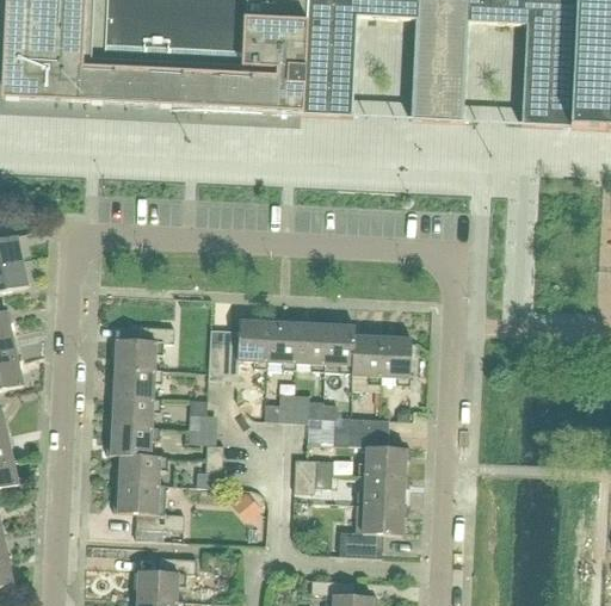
[(572,128),(610,129),(610,0),(5,0),(1,100),(300,115),(352,118),(357,18),(415,20),(411,121),(462,123),(467,23),(500,24),(525,25),(520,125),(572,128)]
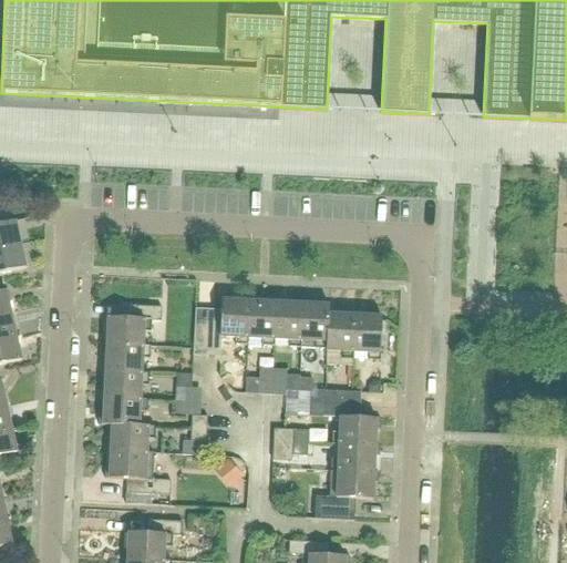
[(0,246),(21,242),(16,218),(0,222),(0,246)]
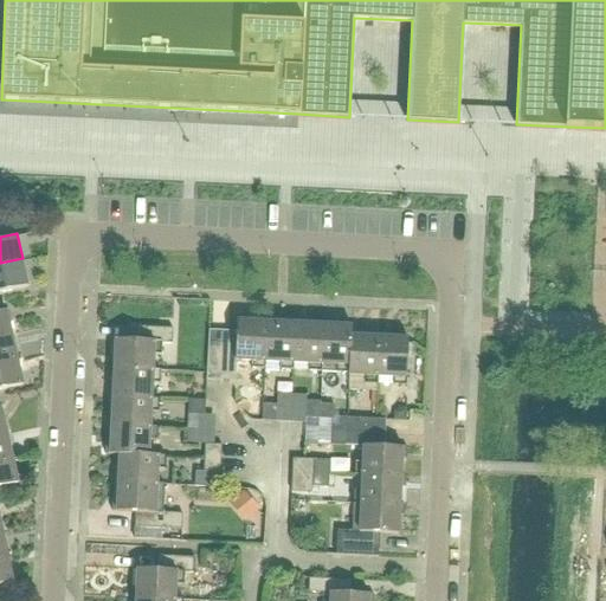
[(0,290),(28,284),(23,258),(0,263),(0,290)]
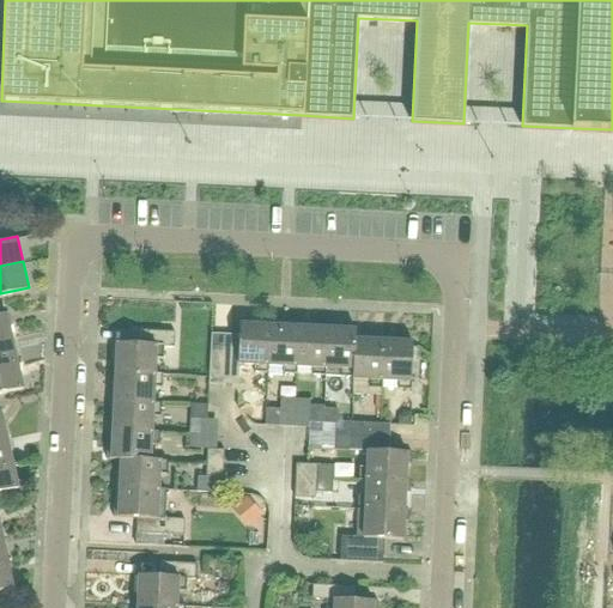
[(0,312),(0,339),(12,336),(7,311),(0,312)]
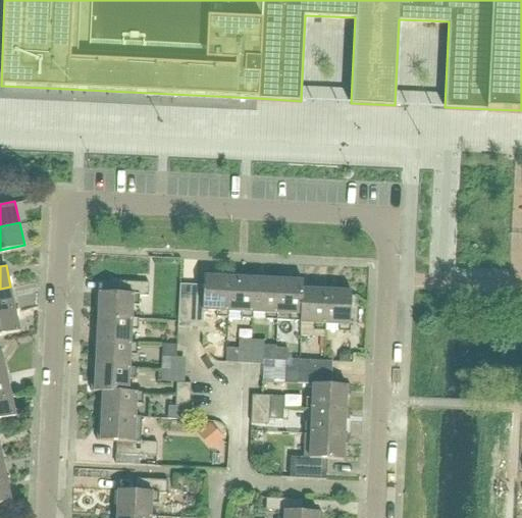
[(178,325),(203,326),(204,308),(217,309),(216,315),(227,316),(228,309),(227,309),(229,270),(228,275),(206,274),(206,270),(210,270),(210,269),(205,269),(204,282),(180,281),(178,325)]
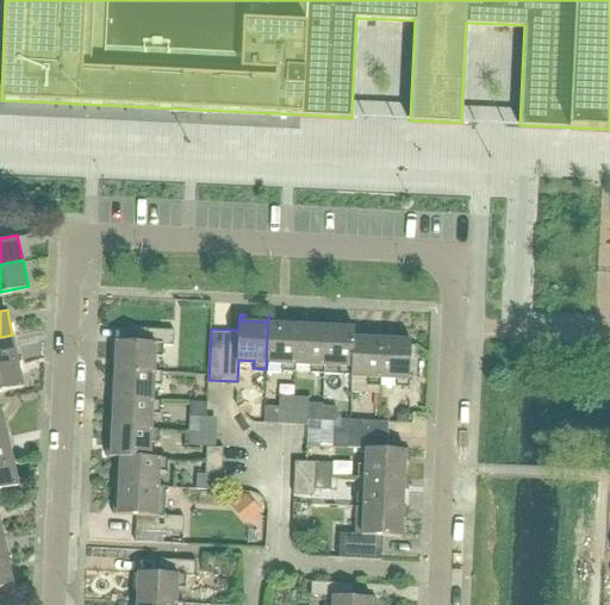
[(275,316),(268,316),(266,361),(267,361),(282,362),(281,370),(296,370),(296,363),(294,363),(297,317),(296,323),(268,322),(269,317),(275,318),(275,316)]
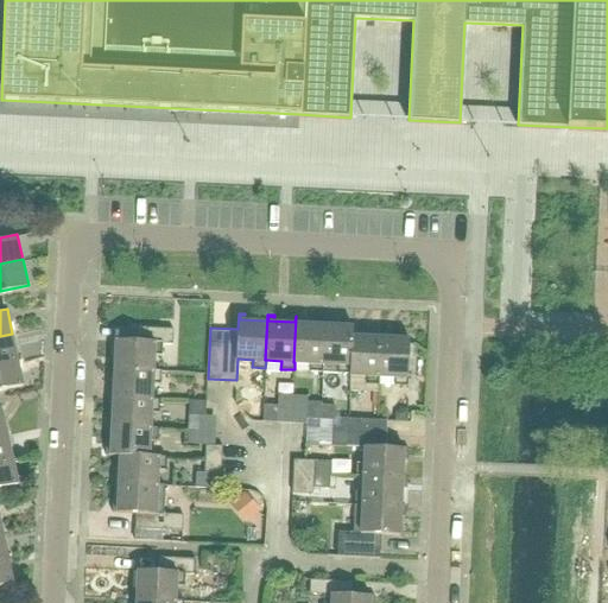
[(293,362),(295,362),(310,363),(309,370),(323,370),(323,363),(322,363),(324,317),(323,323),(296,322),(297,317),(303,318),(303,317),(296,316),(293,362)]
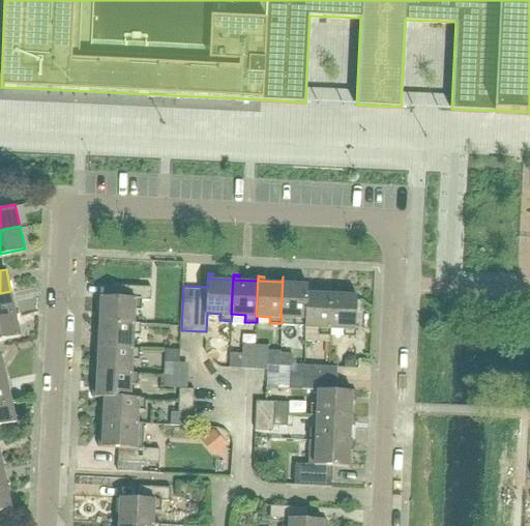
[(288,278),(283,276),(281,317),(282,317),(295,318),(294,324),(304,324),(305,324),(307,291),(307,288),(314,288),(314,287),(307,287),(308,284),(284,282),(284,279),(288,279),(288,278)]
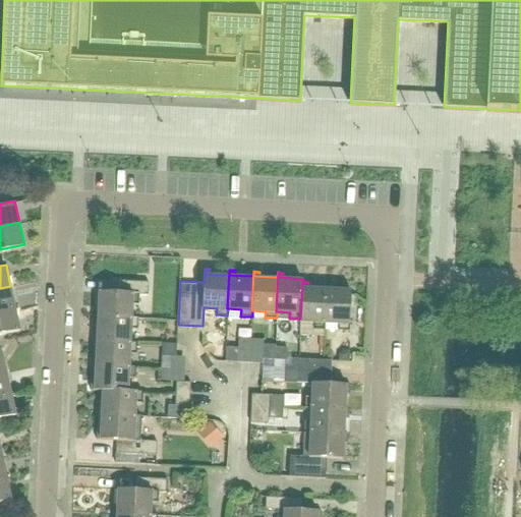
[(94,309),(93,314),(132,317),(133,303),(138,303),(139,293),(148,293),(149,280),(116,278),(115,290),(99,290),(98,314),(94,314),(95,309),(94,309)]
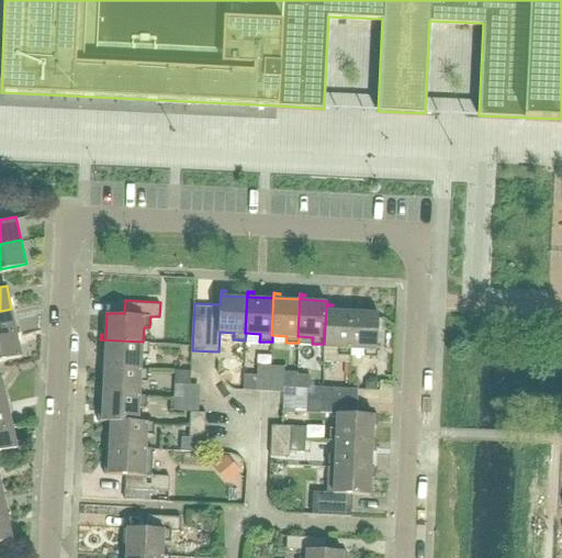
[(324,344),(323,344),(323,346),(338,346),(338,354),(350,354),(351,347),(350,347),(352,305),(351,305),(351,310),(326,309),(324,344)]
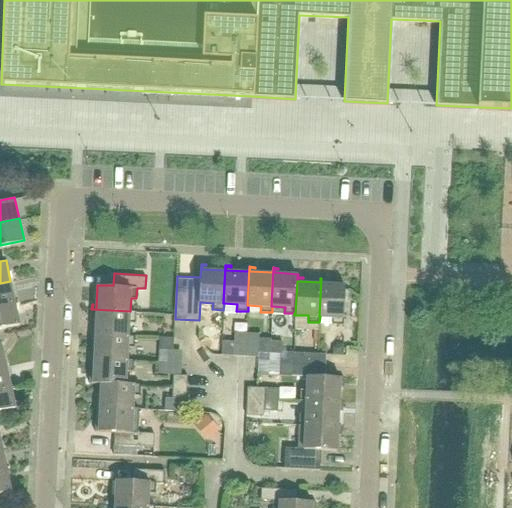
[(325,278),(321,278),(319,316),(320,316),(332,317),(332,323),(343,323),(345,284),(321,283),(321,279),(325,280),(325,278)]
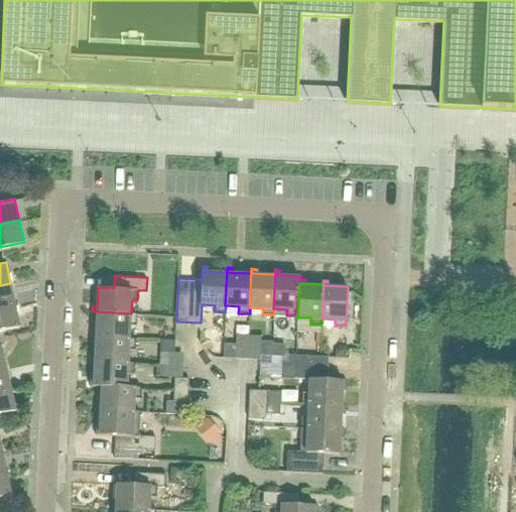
[(0,307),(15,304),(10,283),(0,285),(0,307)]
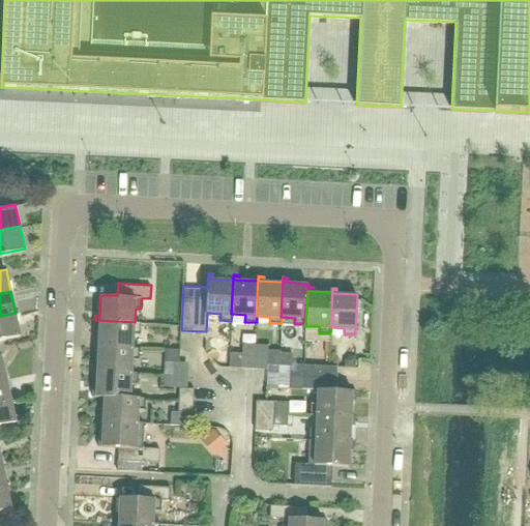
[(16,313),(0,316),(0,339),(21,334),(16,313)]
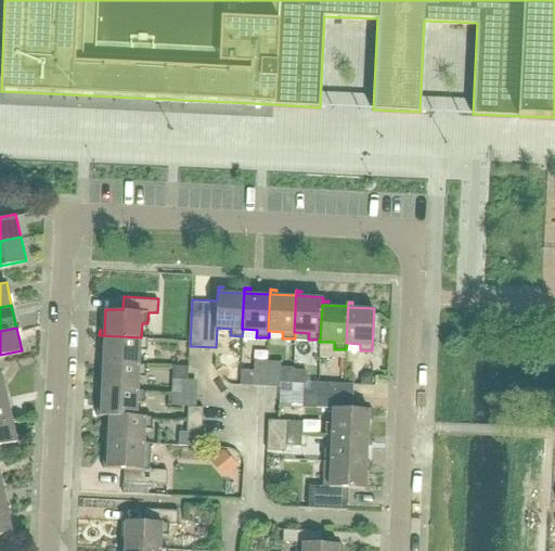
[(147,337),(141,337),(99,335),(99,336),(104,336),(103,361),(99,361),(100,356),(99,356),(98,361),(140,363),(140,362),(140,349),(146,349),(147,337)]
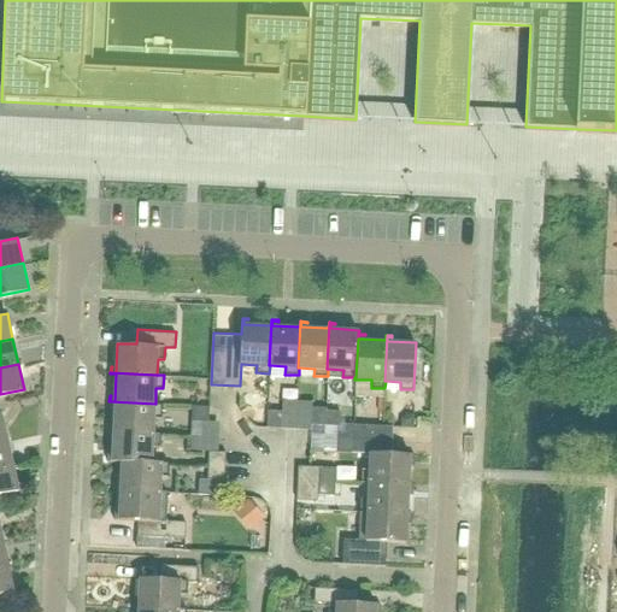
[(360,412),(380,413),(381,396),(360,395),(360,412)]
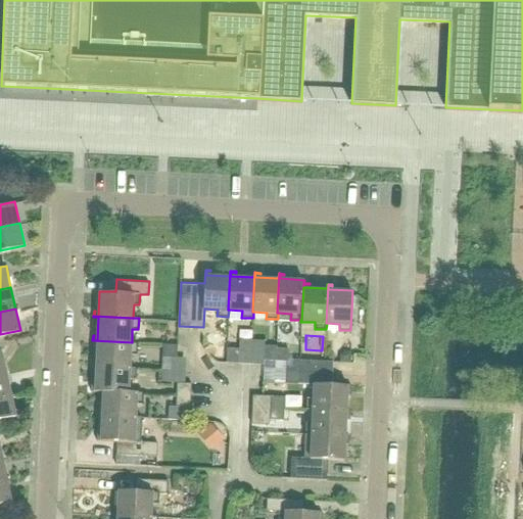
[(138,342),(132,341),(132,342),(92,340),(92,341),(97,341),(96,365),(92,365),(93,361),(91,361),(91,365),(131,367),(131,366),(131,352),(137,354),(138,342)]
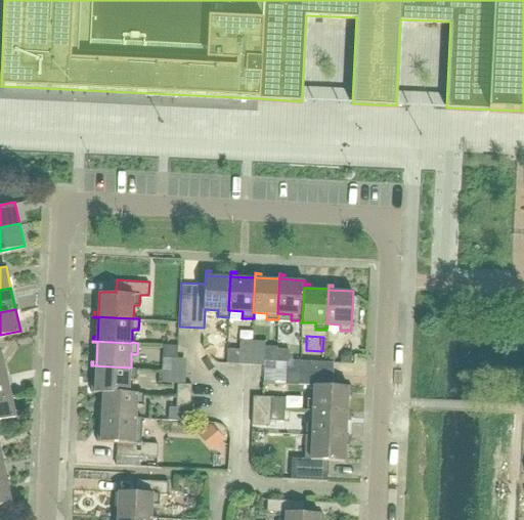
[(177,356),(178,344),(163,344),(162,356),(177,356)]
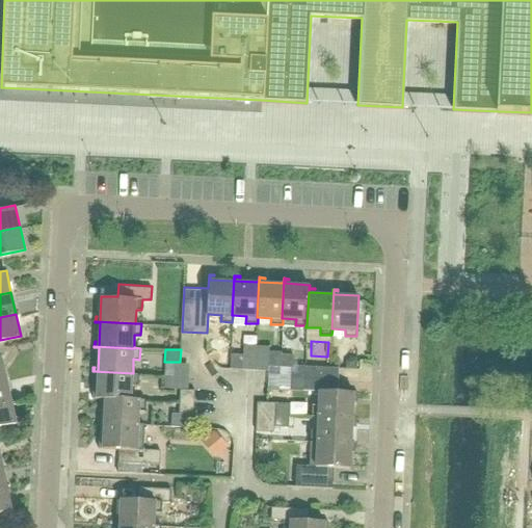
[(269,349),(268,365),(281,365),(282,349),(269,349)]
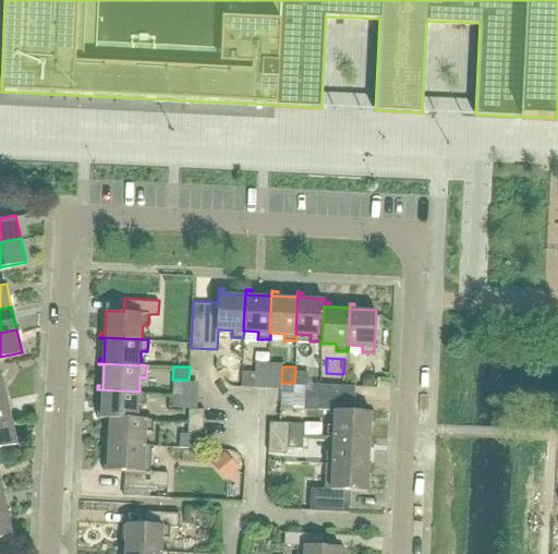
[(242,370),(241,385),(254,386),(255,371),(242,370)]
